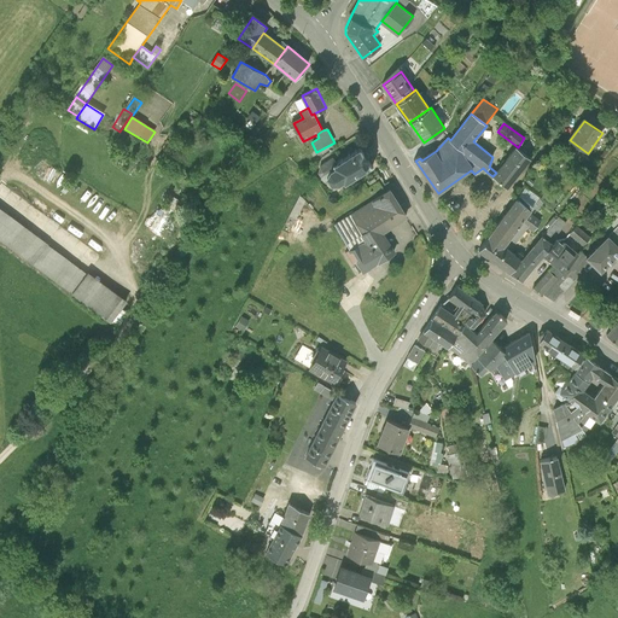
[(344,182),(345,184),(372,167),(361,149),(337,164),(333,165),(336,168),(331,172),(327,179),(328,180),(331,185),(339,185),(344,182)]
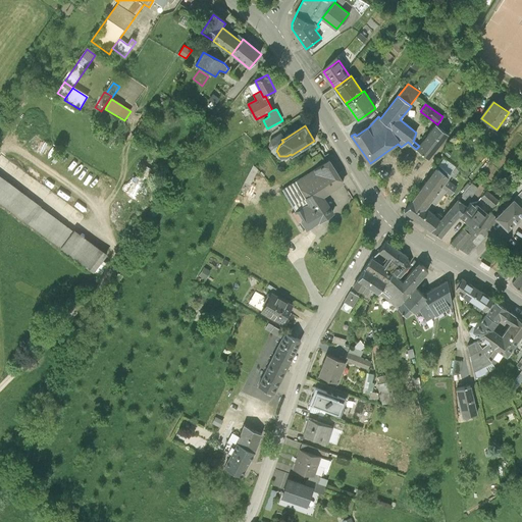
[(419,146),(416,149),(428,158),(448,135),(435,125),(419,146)]
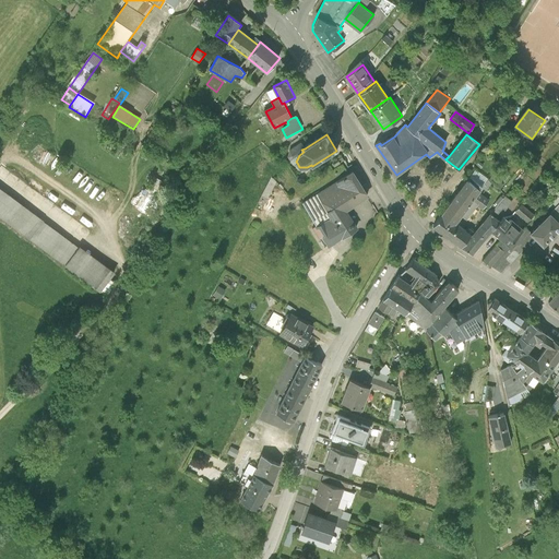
[(301,150),(305,149),(301,143),(290,150),(288,156),(293,165),(297,163),(296,162),(299,155),(304,152),(301,150)]
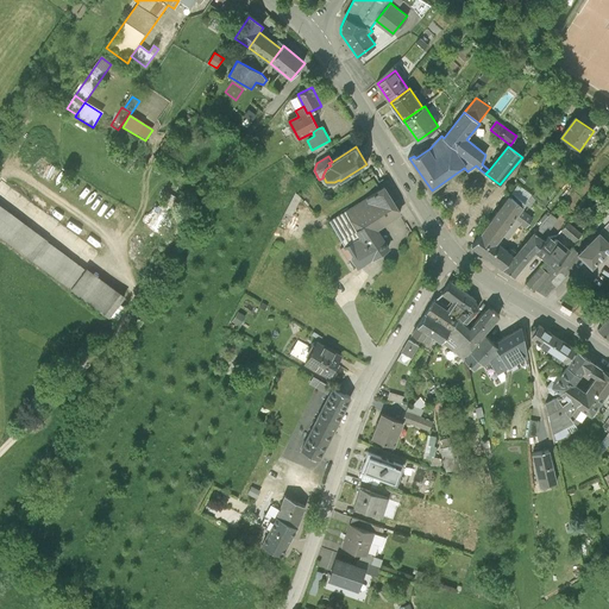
[(516,184),(510,194),(525,203),(529,207),(534,199),(529,196),(532,194),(516,184)]
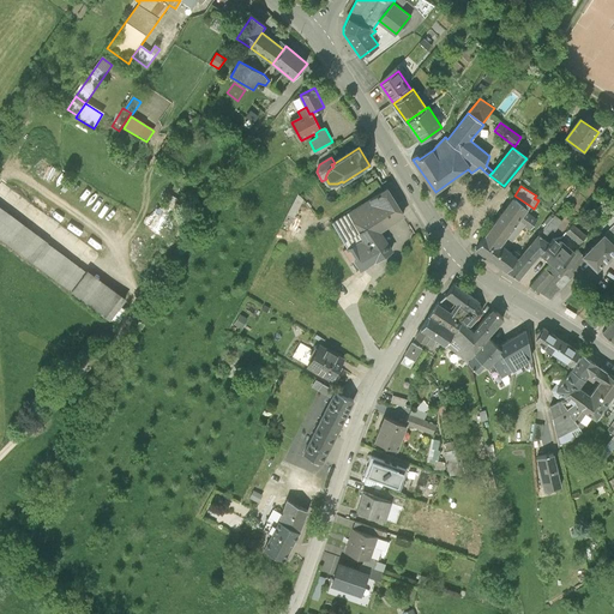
[(404,217),(386,188),(332,222),(348,248),(347,250),(359,270),(391,250),(385,241),(380,232),(404,217)]
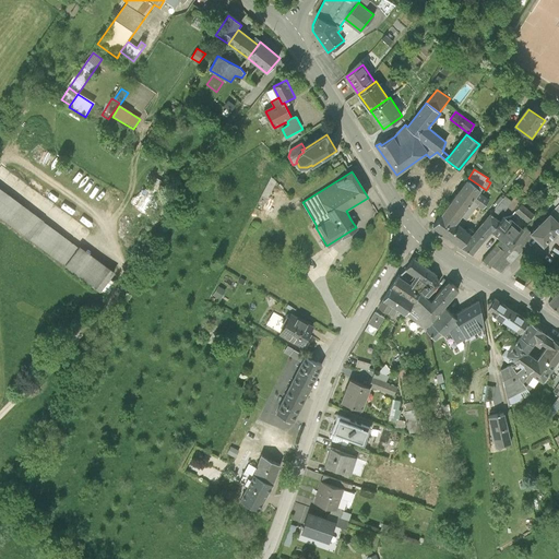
[(482,187),(468,178),(460,190),(442,215),(435,227),(461,246),(471,233),(456,223),(462,215),(467,219),(477,205),(484,210),(489,201),(477,192),(482,187)]
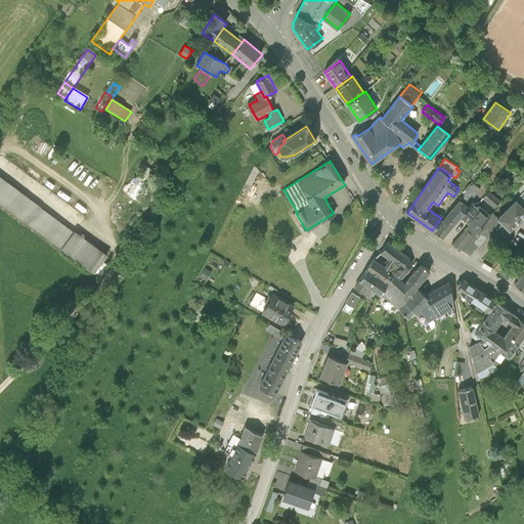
[(135,197),(144,177),(132,171),(123,190),(135,197)]
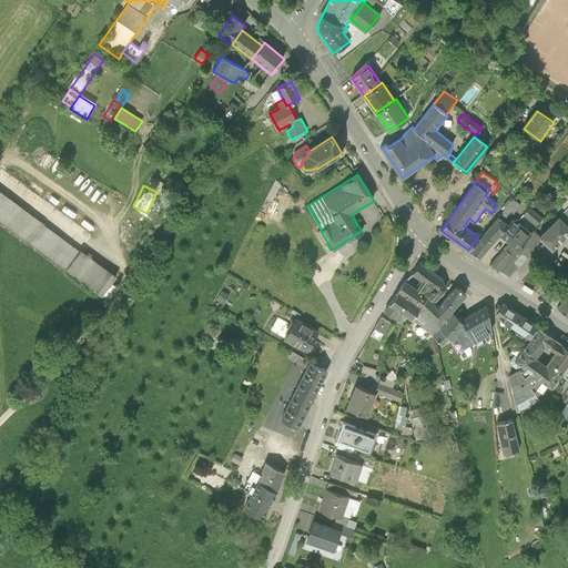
[(74,249),(0,193),(0,222),(61,266),(74,249)]
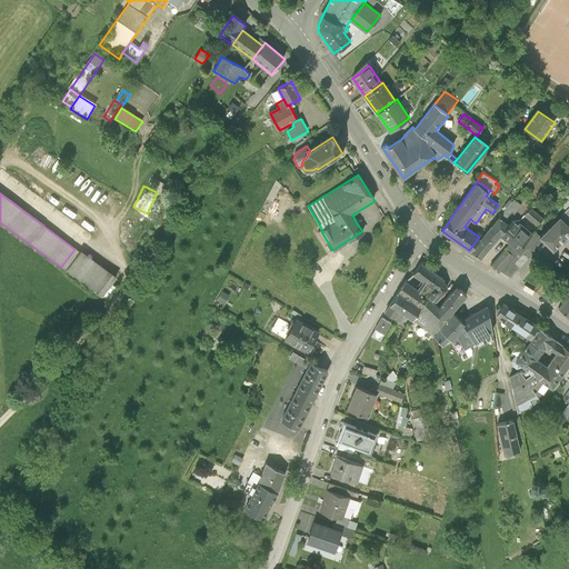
[(513,199),(500,216),(505,220),(511,211),(513,213),(521,205),(513,199)]
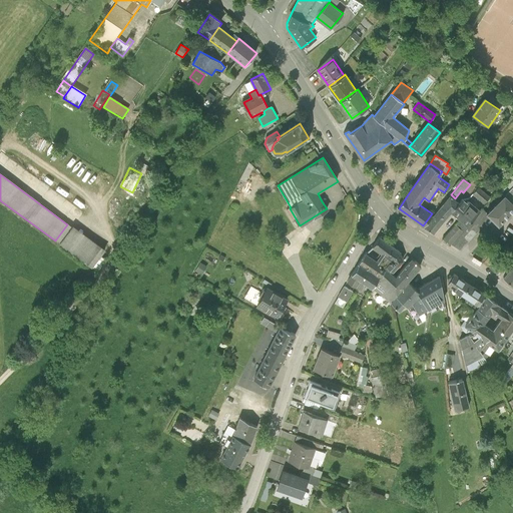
[(512,184),(503,194),(512,203),(512,184)]
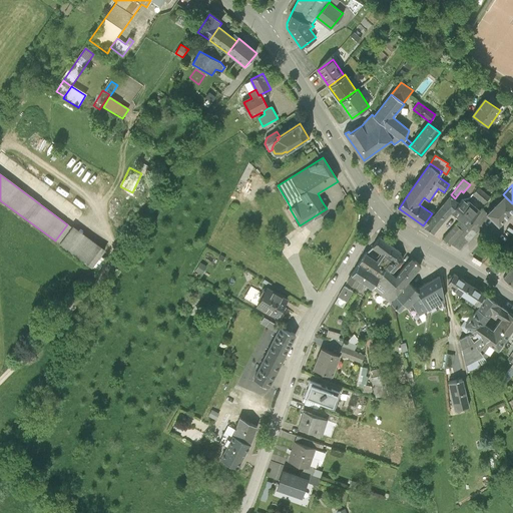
[(478,186),(472,193),(483,203),(489,196),(478,186)]
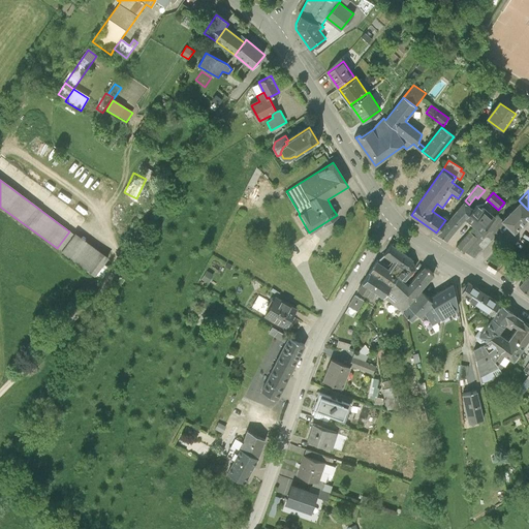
[(465,200),(438,232),(447,240),(464,219),(473,209),(469,205),(465,200)]
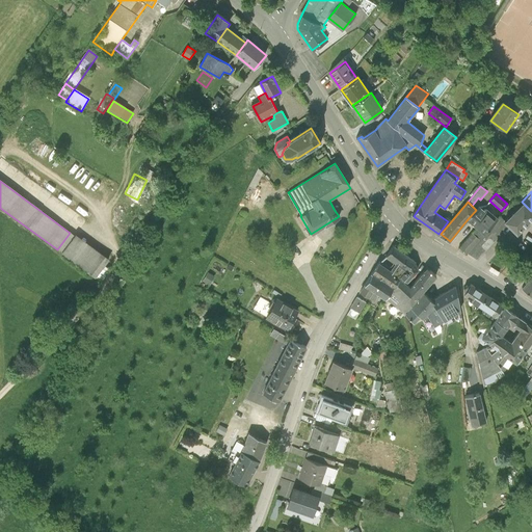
[(531,211),(522,202),(504,220),(509,225),(516,233),(531,216),(531,211)]
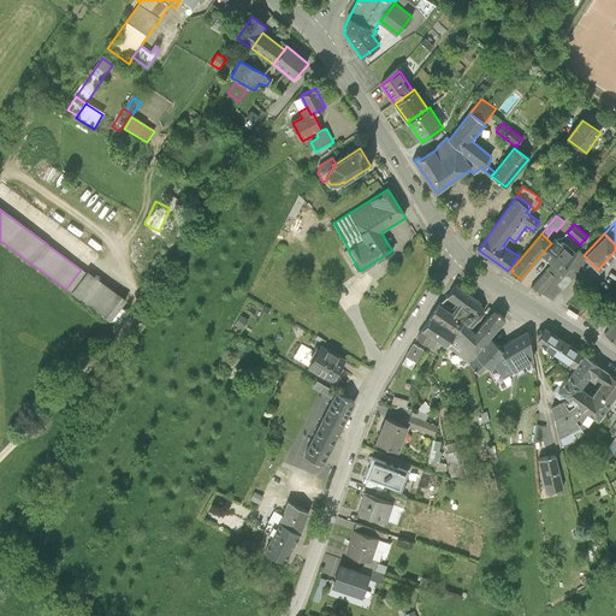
[(551,243),(540,255),(551,264),(560,271),(576,253),(563,241),(561,243),(555,238),(551,243)]
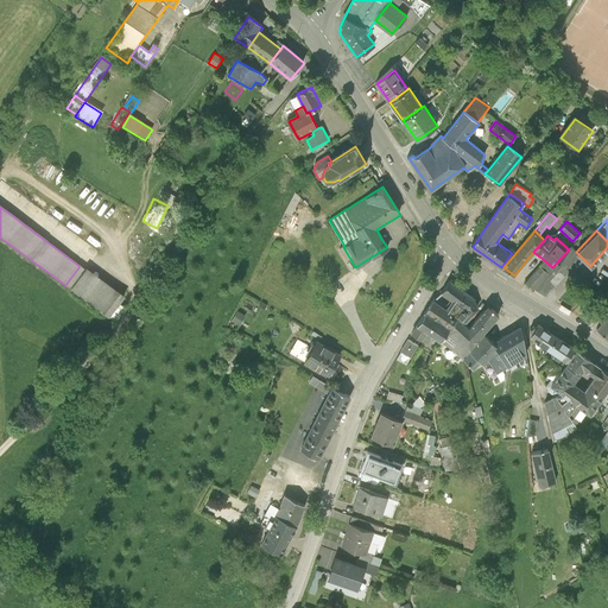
[(544,260),(539,265),(548,273),(534,289),(545,296),(545,297),(582,258),(576,252),(571,247),(569,249),(552,267),(544,260)]
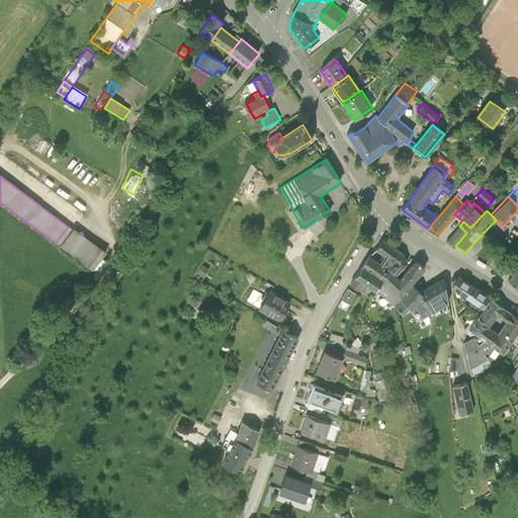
[(459,226),(448,240),(455,246),(466,233),(459,226)]
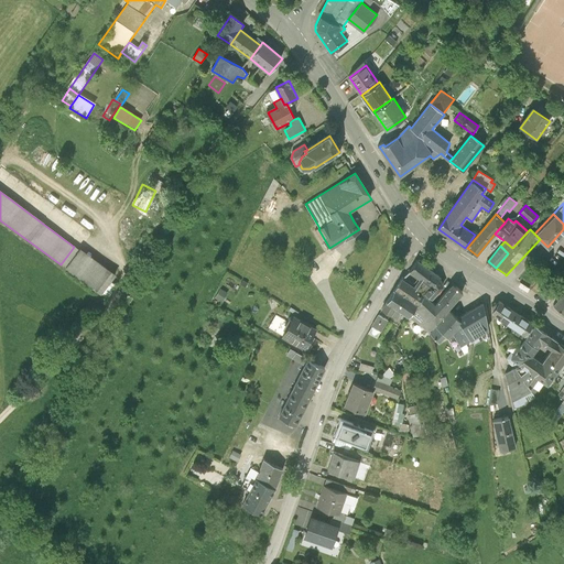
[(114,273),(79,250),(66,269),(100,293),(114,273)]
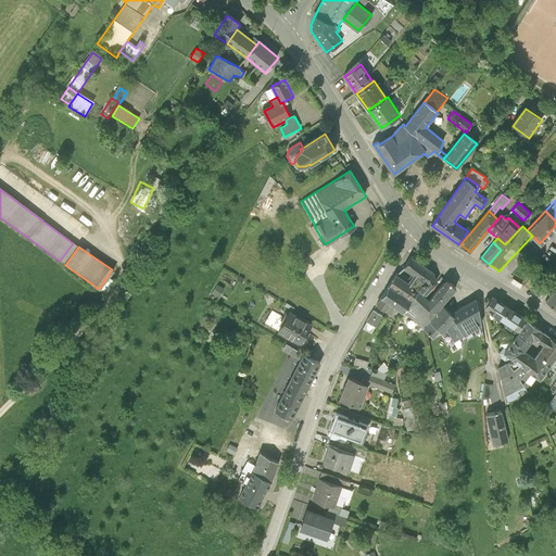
[(396,273),(390,285),(413,299),(419,292),(409,286),(417,275),(426,281),(433,273),(412,257),(404,269),(396,273)]
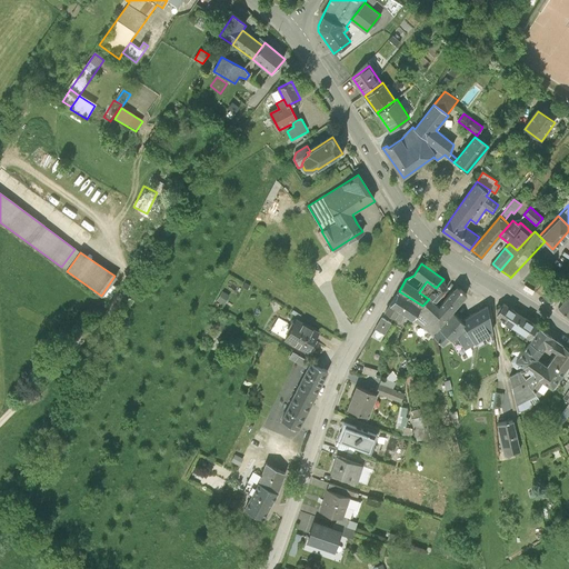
[(447,290),(443,279),(436,288),(430,296),(436,301),(447,290)]
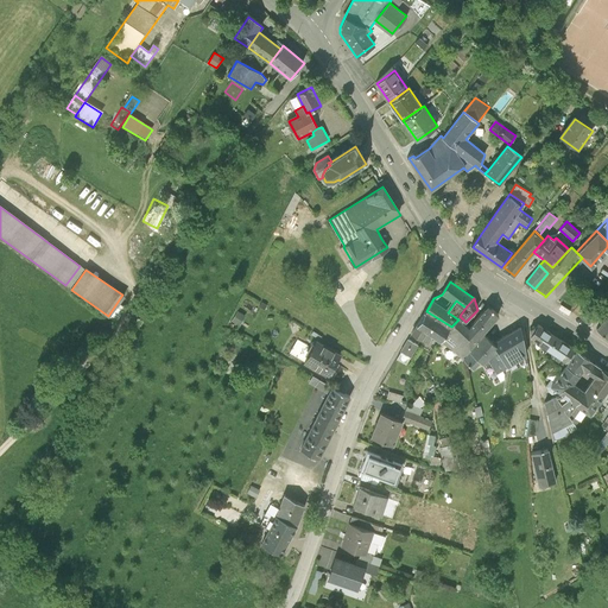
[(469,329),(458,320),(451,327),(441,341),(463,359),(485,334),(498,316),(488,306),(469,329)]
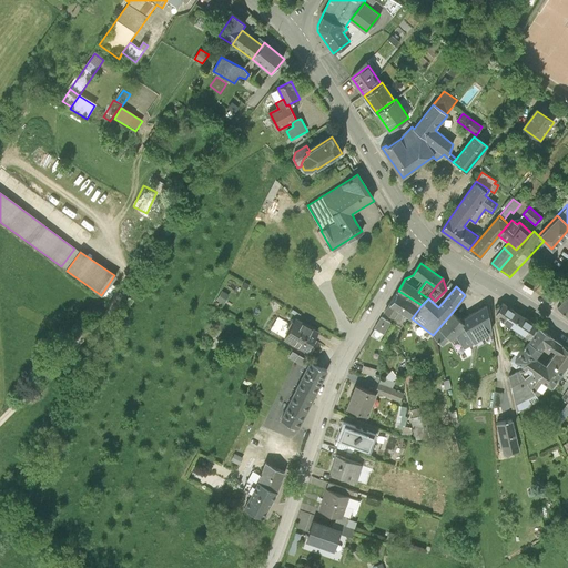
[(422,305),(398,291),(385,312),(399,321),(404,314),(412,318),(422,305)]
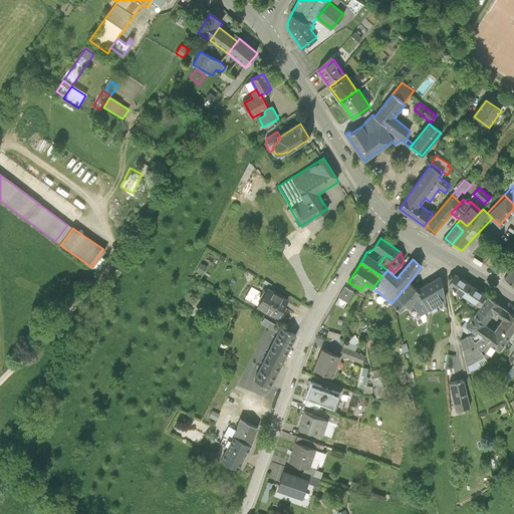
[(513,266),(505,277),(513,285),(513,266)]
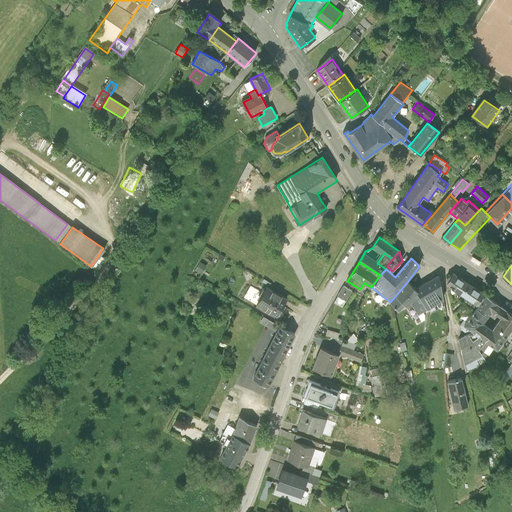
[(469,284),(454,273),(447,283),(462,294),(469,284)]
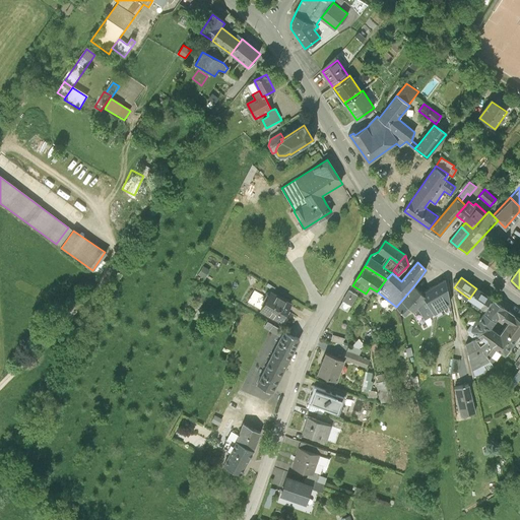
[(436,285),(421,294),(426,298),(418,306),(426,319),(449,305),(444,281),(436,285)]
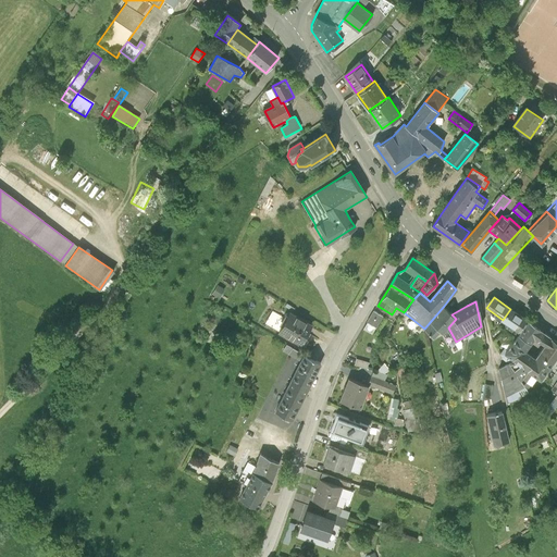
[(444,306),(424,329),(434,336),(440,330),(443,333),(448,327),(456,319),(452,314),(449,312),(444,306)]
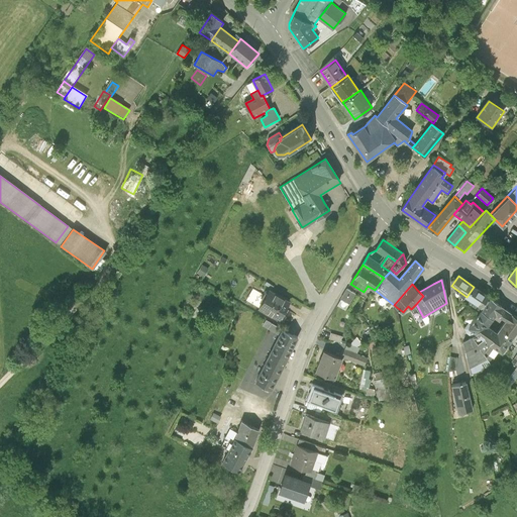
[(489,297),(474,287),(467,297),(482,307),(489,297)]
